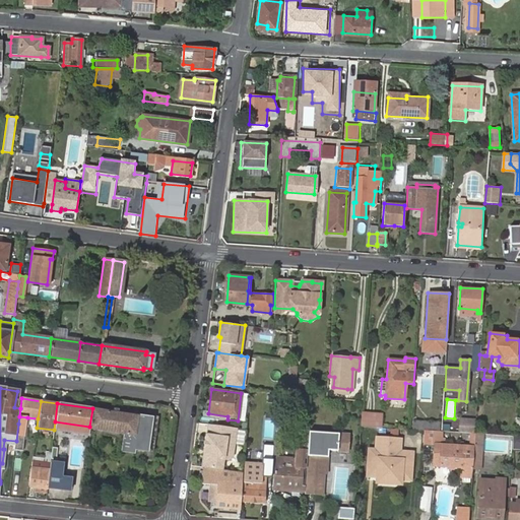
[(132,414),(92,408),(89,429),(123,434),(122,437),(120,450),(133,452),(134,449),(153,452),(158,416),(132,412),(132,414)]
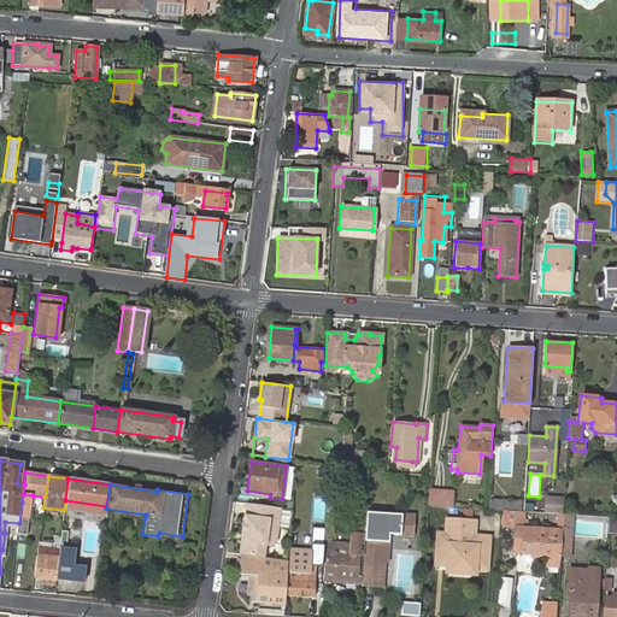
[(452,492),(428,491),(427,507),(450,509),(452,492)]
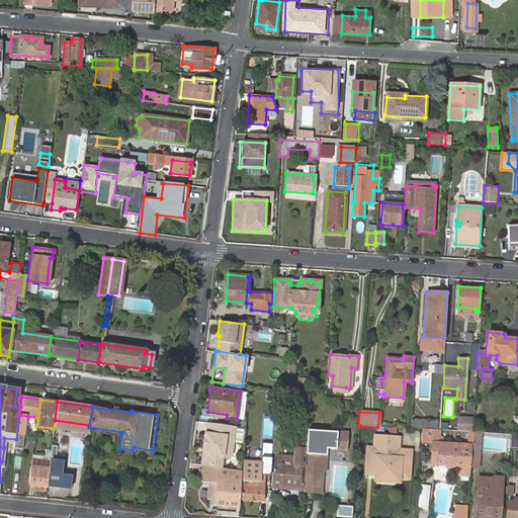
[(27,416),(19,415),(18,422),(16,439),(15,442),(21,443),(24,424),(26,424),(27,416)]
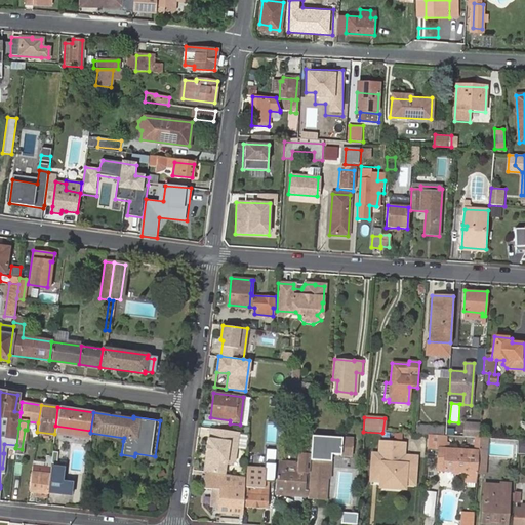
[(431,423),(430,432),(441,432),(441,425),(431,423)]
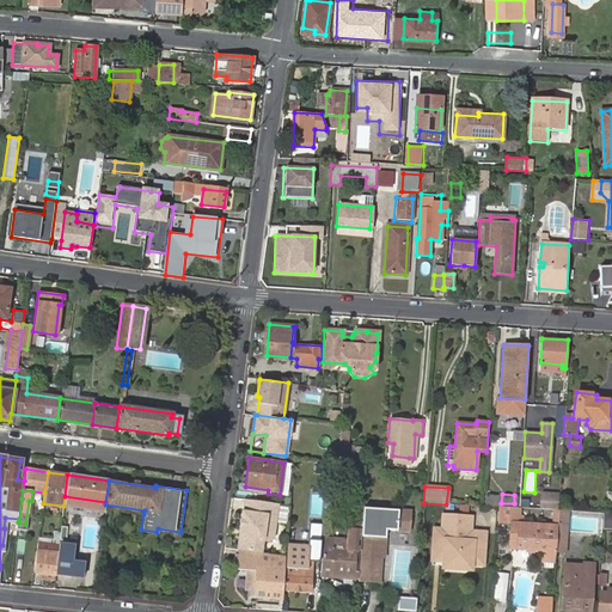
[(558,495),(540,494),(540,508),(557,509),(558,495)]
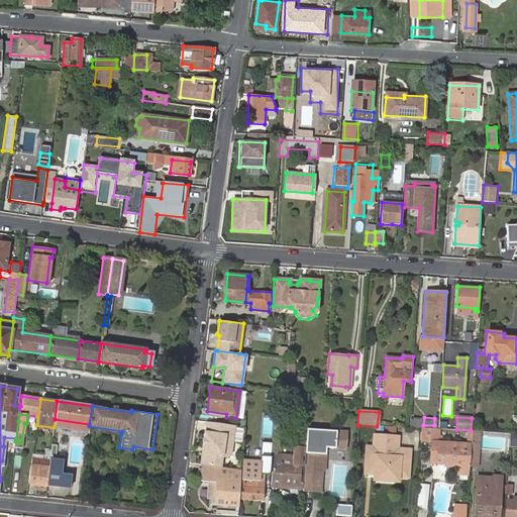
[(236,425),(208,421),(206,431),(204,431),(201,448),(204,448),(203,452),(201,451),(200,463),(202,463),(222,467),(224,455),(225,455),(227,440),(233,441),(236,425)]
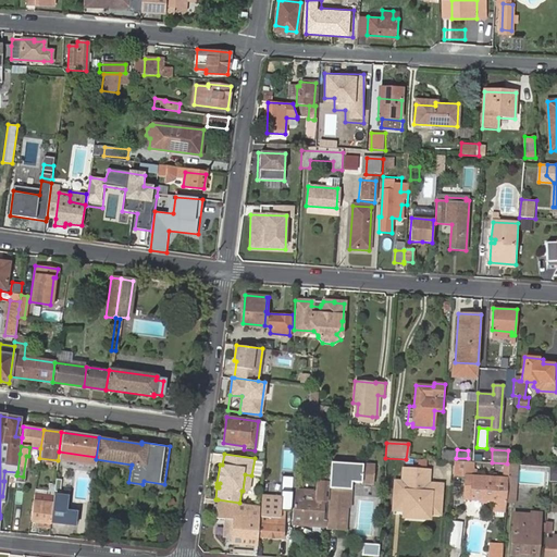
[(96,459),(96,463),(126,468),(124,481),(128,482),(131,468),(132,465),(96,459)]
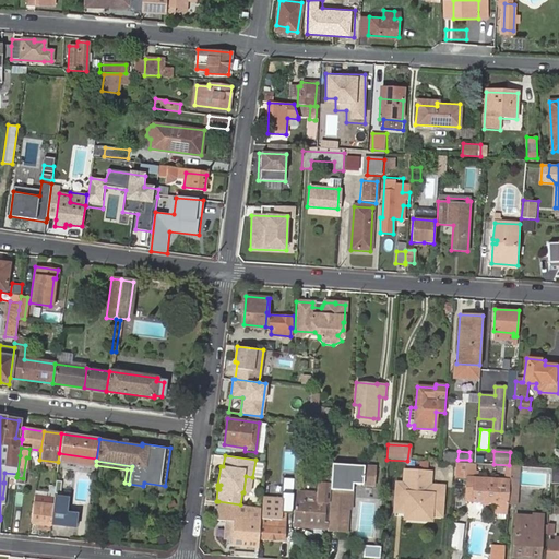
[(496,512),(507,513),(507,502),(509,479),(497,478),(497,474),(494,474),(494,478),(476,477),(476,474),(473,474),(473,477),(471,477),(473,464),(463,463),(463,477),(466,477),(466,492),(473,492),(472,500),(496,501),(496,512)]
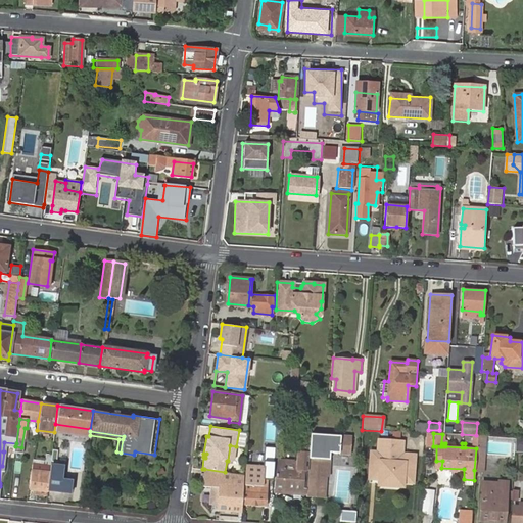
[(306,495),(324,496),(326,476),(328,476),(329,458),(327,458),(327,453),(349,455),(350,437),(311,435),(306,495)]
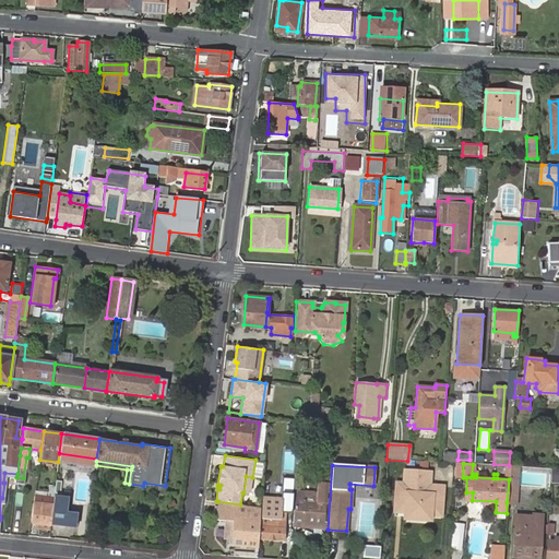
[(519,466),(509,465),(509,479),(507,502),(515,503),(519,466)]
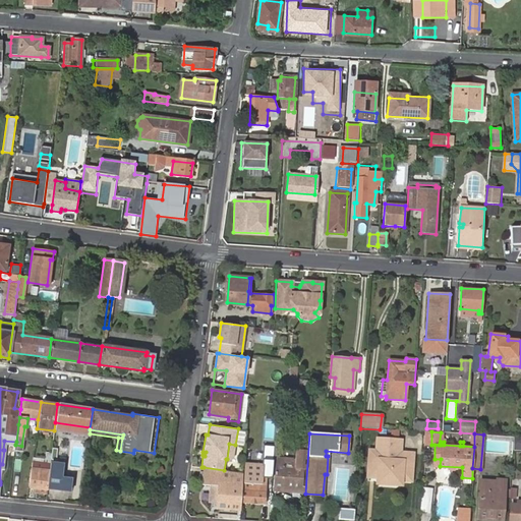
[(520,438),(513,438),(512,449),(520,449),(520,438)]
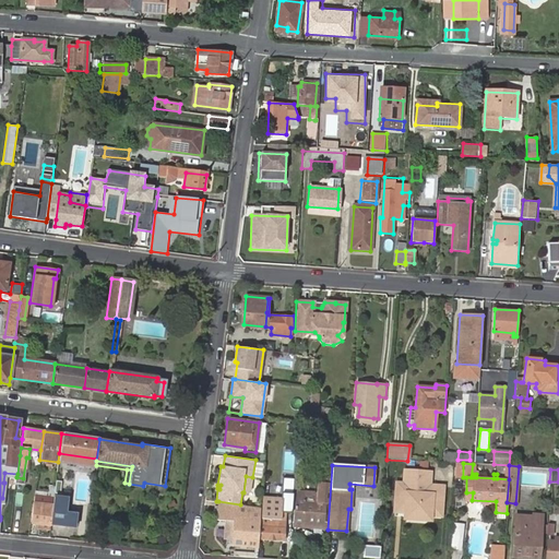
[(428,486),(429,473),(404,471),(403,485),(396,484),(394,510),(406,511),(406,510),(429,512),(428,514),(440,515),(442,487),(428,486)]
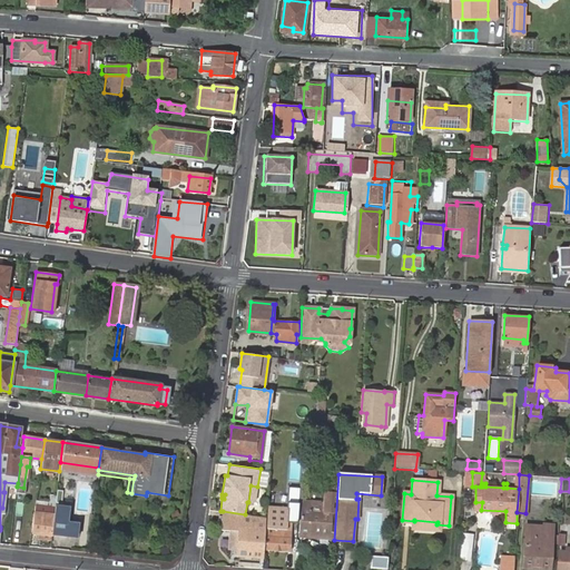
[(257,487),(251,485),(248,502),(253,503),(256,501),(257,487)]
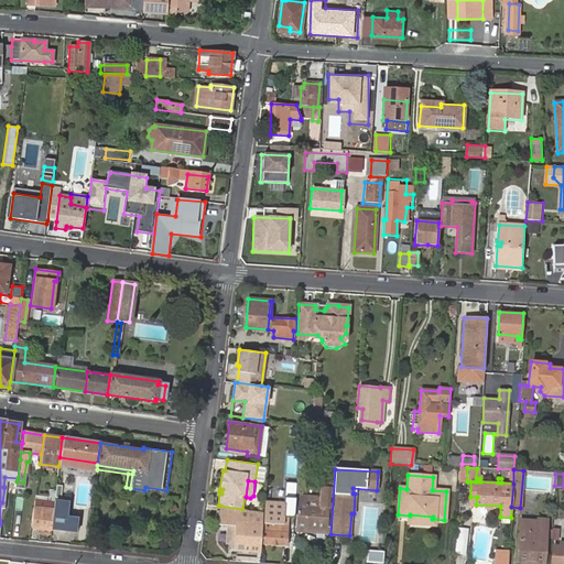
[(296,485),(286,484),(284,503),(266,502),(262,543),(286,545),(288,517),(293,517),(296,485)]
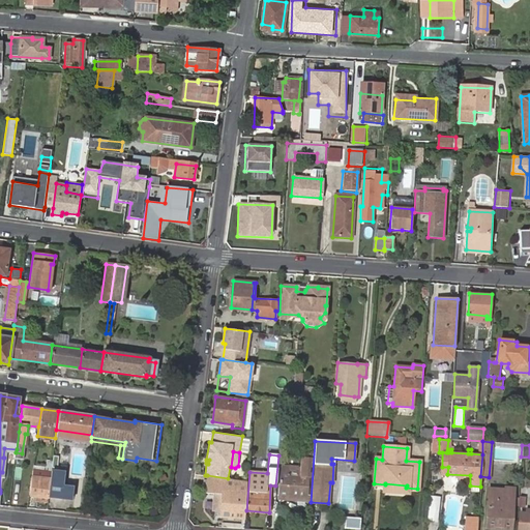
[(52,470),(49,499),(72,501),(75,488),(63,486),(65,472),(52,470)]
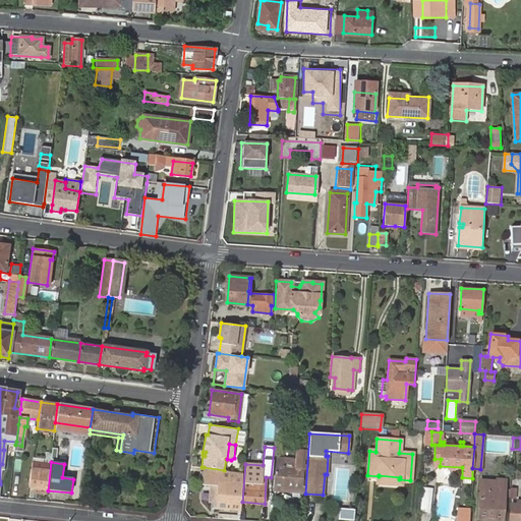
[(240,510),(242,483),(243,473),(224,470),(204,467),(201,485),(210,486),(219,486),(217,503),(217,504),(224,505),(224,509),(240,510)]
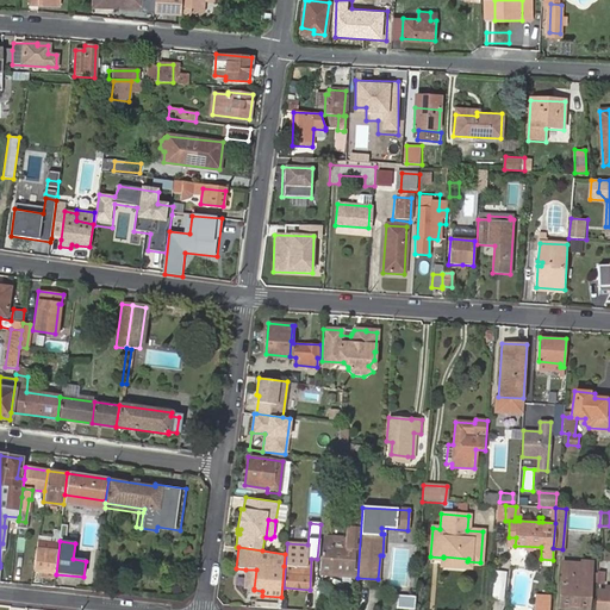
[(322,547),(321,570),(341,572),(341,574),(353,576),(355,548),(322,547)]
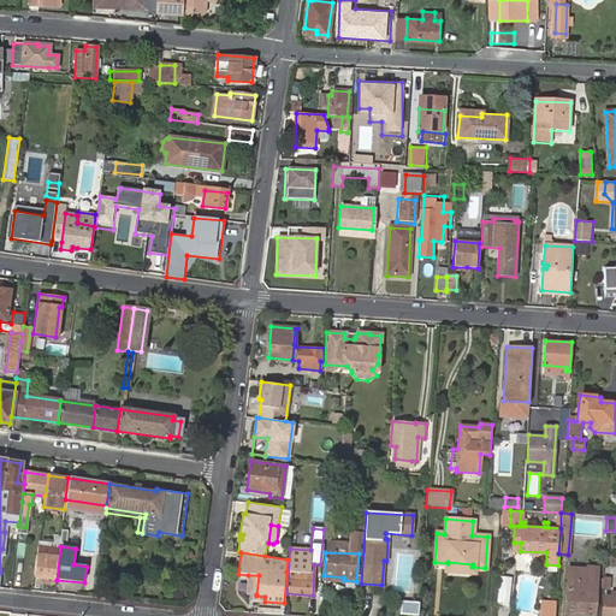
[(55,578),(58,556),(37,554),(35,574),(55,578)]
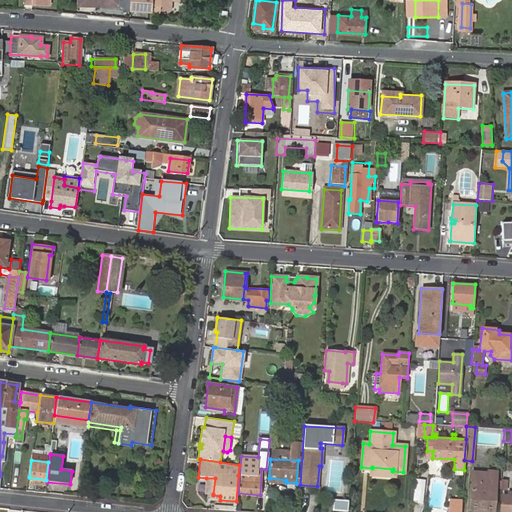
[(372,468),(371,474),(392,476),(392,471),(393,469),(372,467),(372,468)]
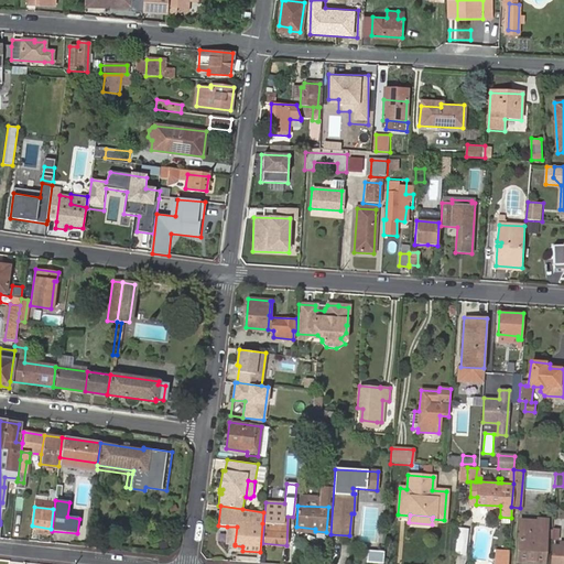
[(528,530),(519,529),(517,562),(543,563),(546,519),(538,518),(538,520),(528,520),(528,530)]
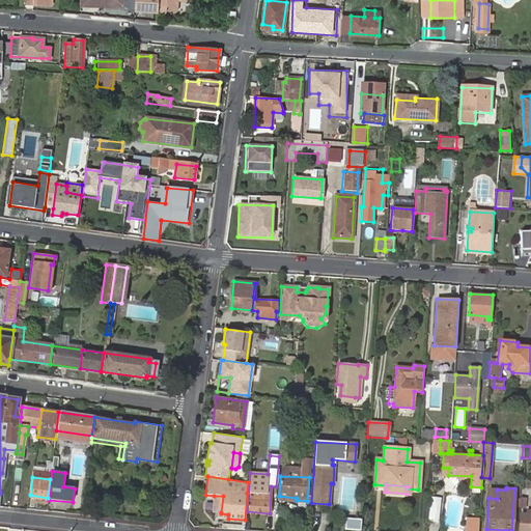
[(490,488),(488,498),(497,499),(497,490),(490,488)]
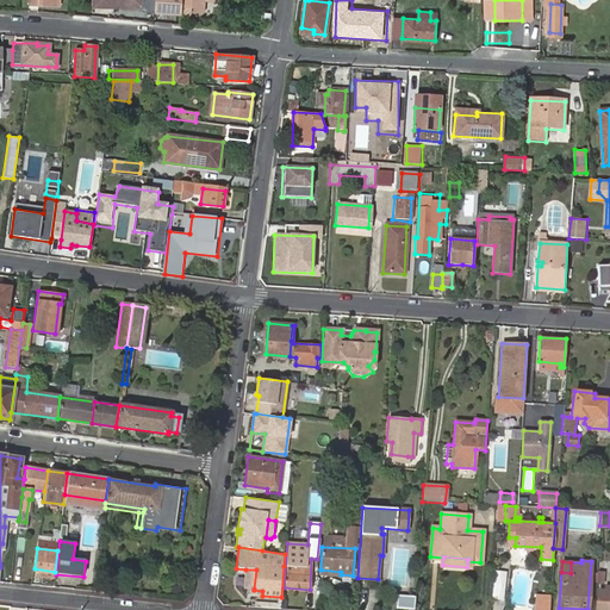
[(256,570),(246,570),(243,589),(254,589),(256,570)]
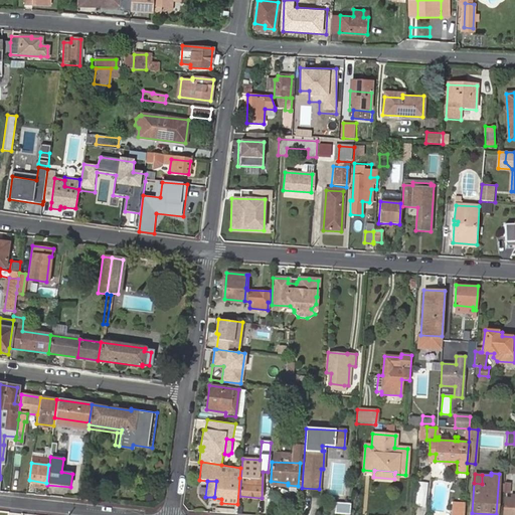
[(504,498),(502,514),(514,514),(514,495),(511,495),(511,499),(504,498)]
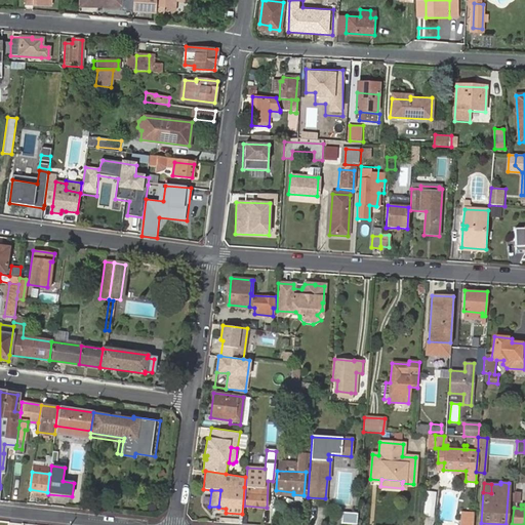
[(461,511),(460,524),(475,524),(476,512),(461,511)]
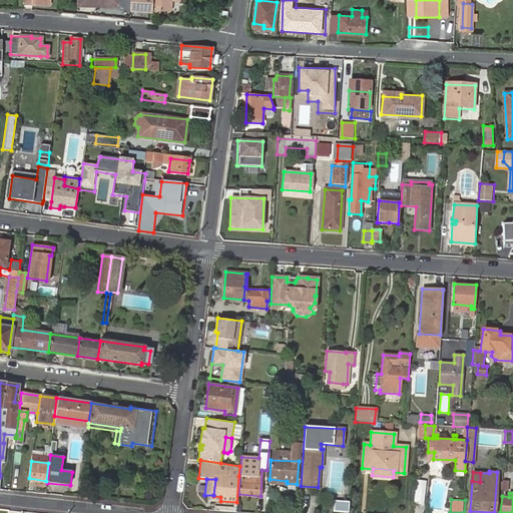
[(350,502),(335,501),(334,511),(350,512),(350,502)]
